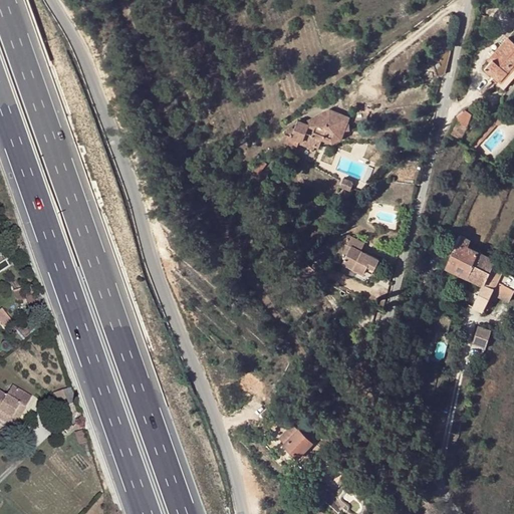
[(497,55),(492,62),(486,69),(499,81),(497,83),(504,89),(513,77),(513,42),(509,37),(495,53),(497,55)]
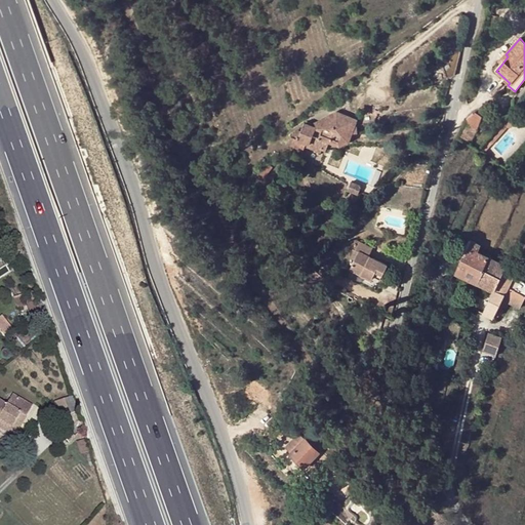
[(450,48),(438,53),(447,78),(455,75),(461,49),(450,48)]
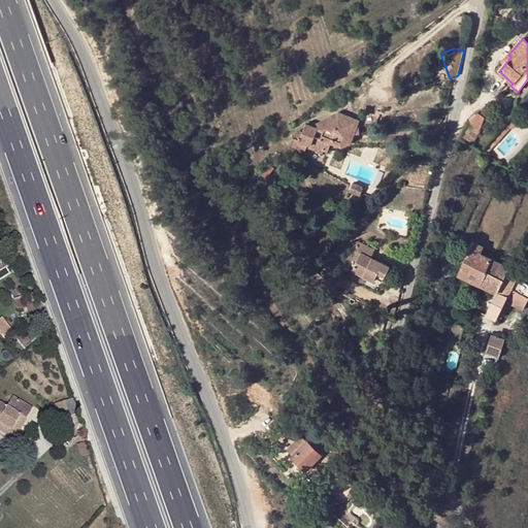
[(510,57),(508,55),(502,62),(505,64),(510,57)]
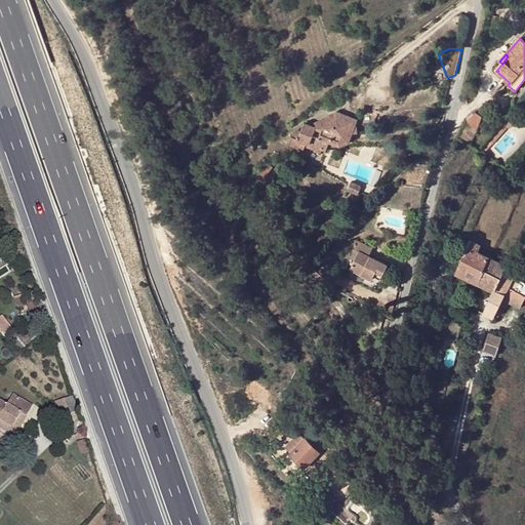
[(474,111),(468,123),(479,128),(485,117),(474,111)]
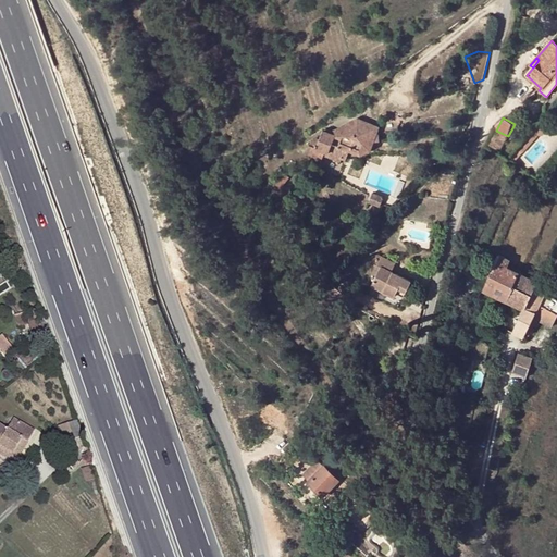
[(380,140),(379,130),(370,130),(362,127),(359,119),(336,130),(337,134),(336,136),(324,132),(320,141),(317,141),(312,145),(312,147),(310,147),(306,156),(323,162),(325,157),(341,162),(342,160),(344,153),(347,156),(349,150),(361,155),(371,150),(375,141),(380,140)]
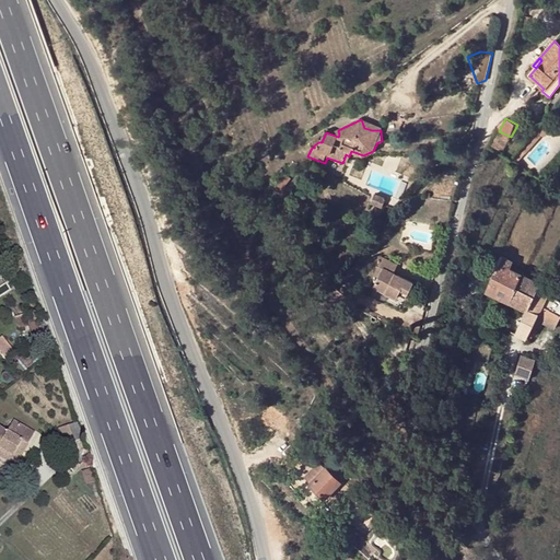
[(382,128),(361,119),(364,128),(372,130),(381,130),(382,128)]
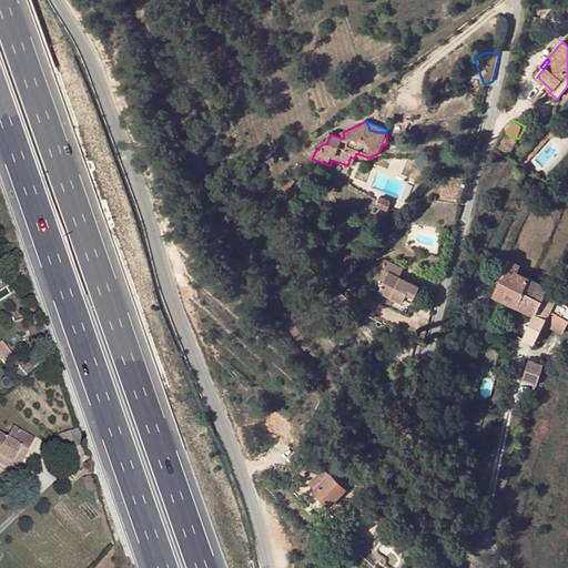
[(392,201),(381,196),(377,205),(388,210),(392,201)]
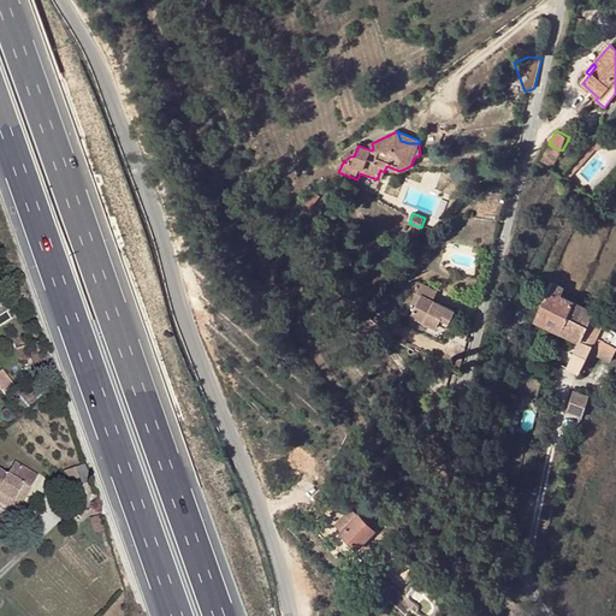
[(438,291),(421,283),(416,292),(421,296),(410,315),(437,329),(440,323),(448,326),(455,312),(433,300),(438,291)]
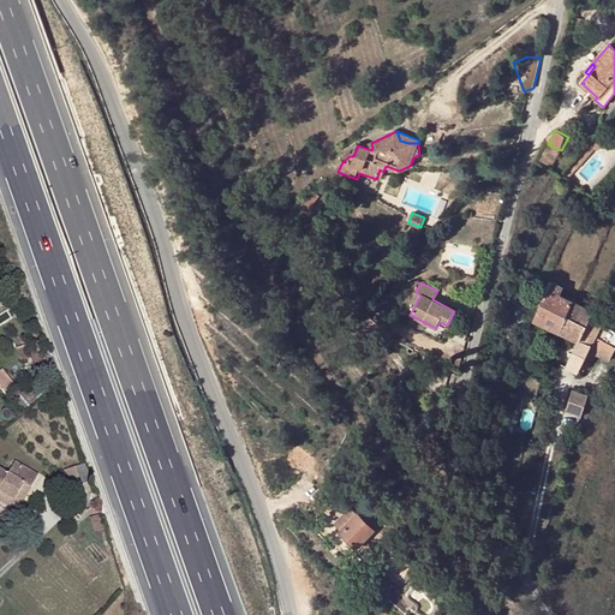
[(533,321),(560,333),(574,300),(561,294),(563,287),(550,282),(547,288),(533,321)]
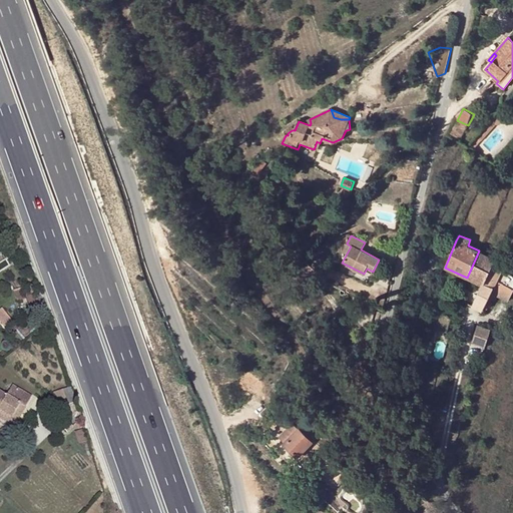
[(479,250),(467,278),(482,285),(472,307),(482,311),(491,293),(494,295),(508,301),(512,291),(512,276),(506,272),(492,265),(495,258),(479,250)]
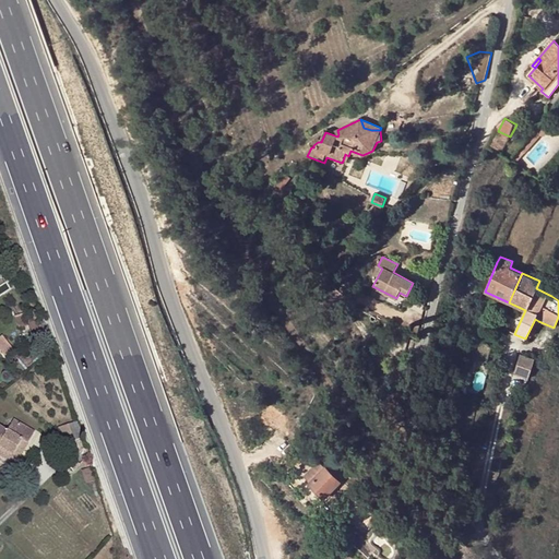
[(331,293),(337,299),(342,293),(332,284),(326,289),(331,293)]
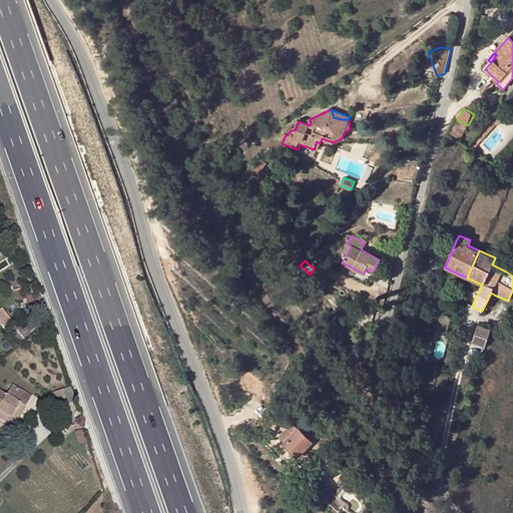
[(308,278),(310,275),(304,269),(301,272),(308,278)]
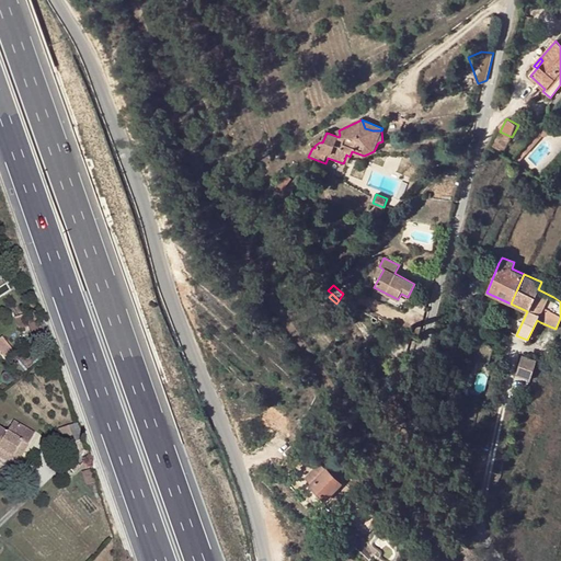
[(35,322),(38,322),(44,320),(41,311),(33,315),(35,322)]
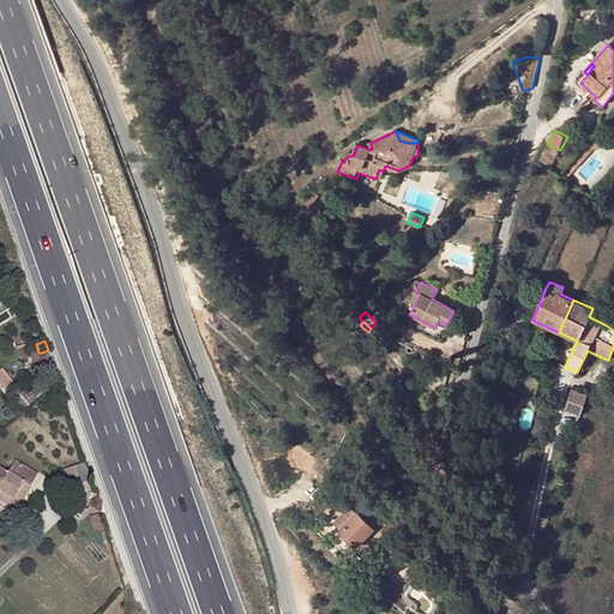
[(38,353),(36,344),(18,349),(20,359),(34,355),(38,353)]
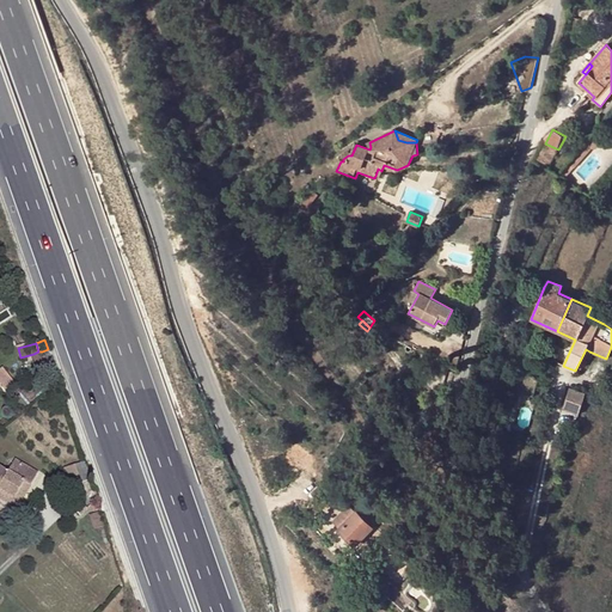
[(48,369),(47,371),(50,380),(56,378),(51,361),(48,349),(42,352),(48,369)]
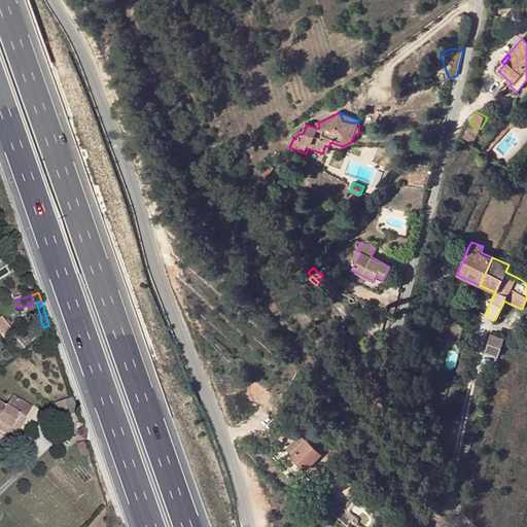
[(504,301),(495,319),(499,321),(507,303),(504,301)]
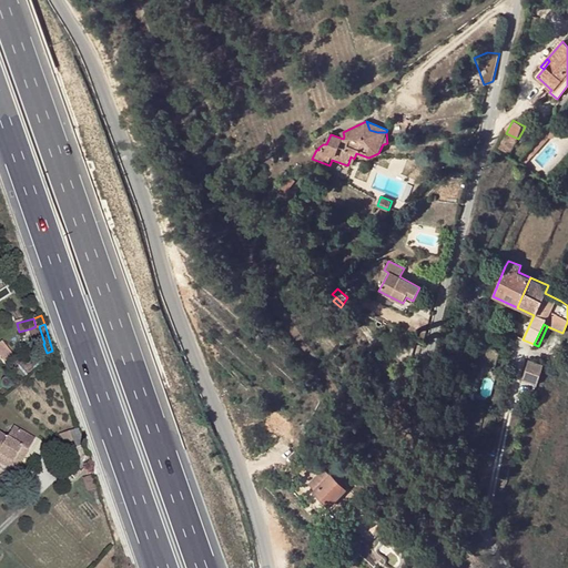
[(36,326),(31,328),(37,345),(43,344),(36,326)]
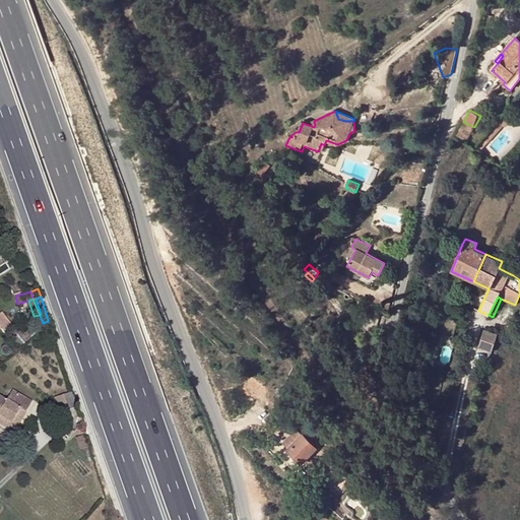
[(3,312),(0,314),(0,324),(6,332),(14,327),(3,312)]
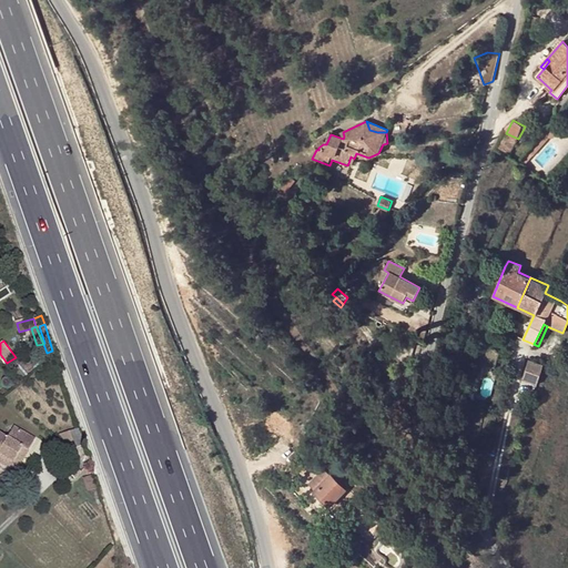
[(544,365),(529,361),(523,379),(537,385),(544,365)]
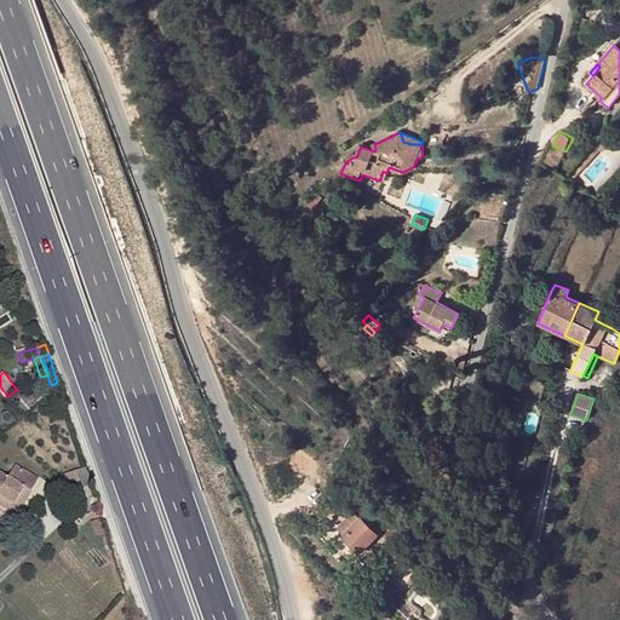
[(23,489),(30,493),(38,480),(16,466),(9,478),(0,472),(0,498),(13,506),(23,489)]
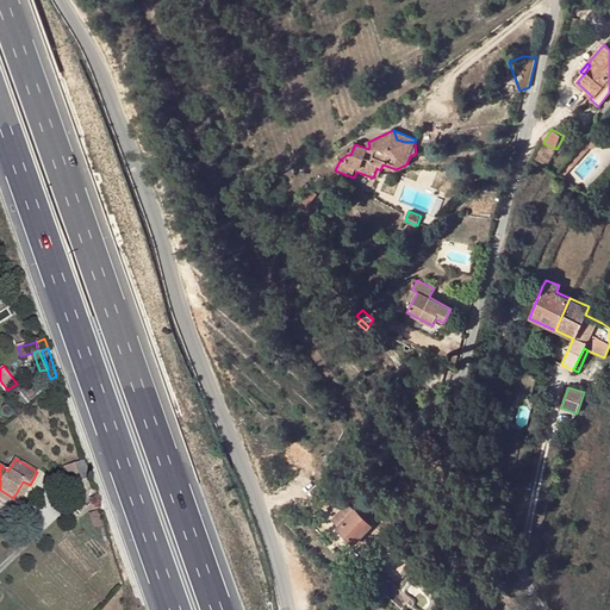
[(88,477),(82,461),(75,464),(81,480),(88,477)]
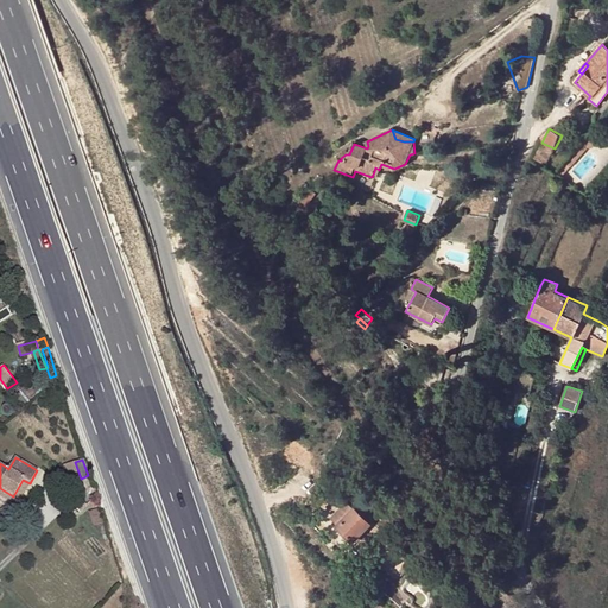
[(0,488),(0,496),(18,507),(31,485),(30,483),(23,480),(13,496),(0,488)]
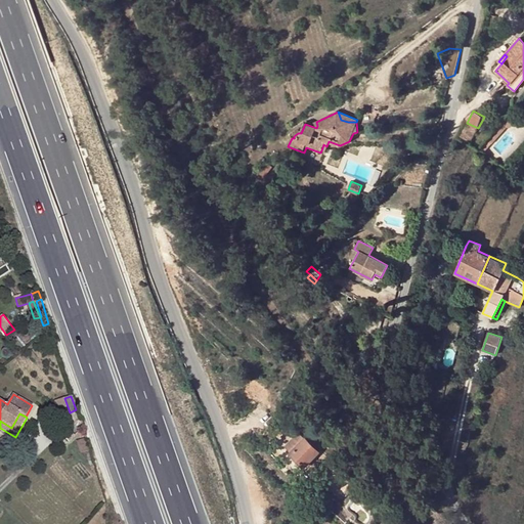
[(69,429),(62,435),(70,441),(76,436),(69,429)]
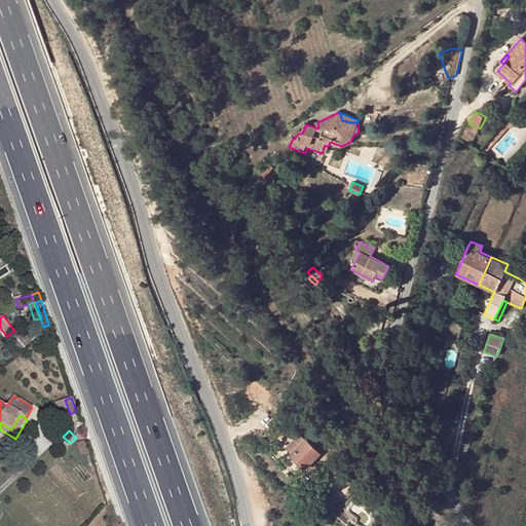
[(298,447),(292,453),(305,466),(324,448),(313,438),(309,442),(307,439),(306,439),(305,440),(300,434),(293,442),(298,447)]
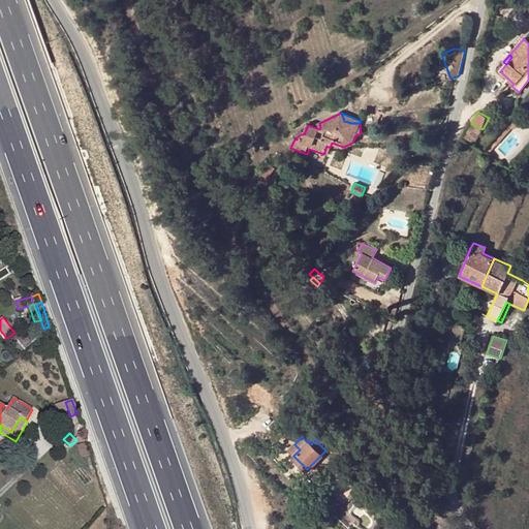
[(300,449),(294,444),(288,450),(293,456),(300,449)]
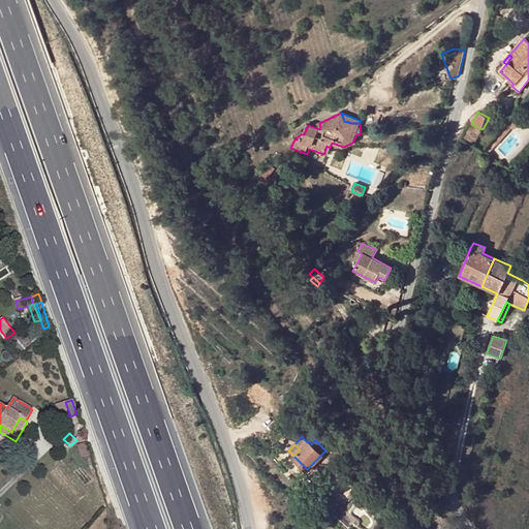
[(321,455),(308,469),(316,476),(330,462),(321,455)]
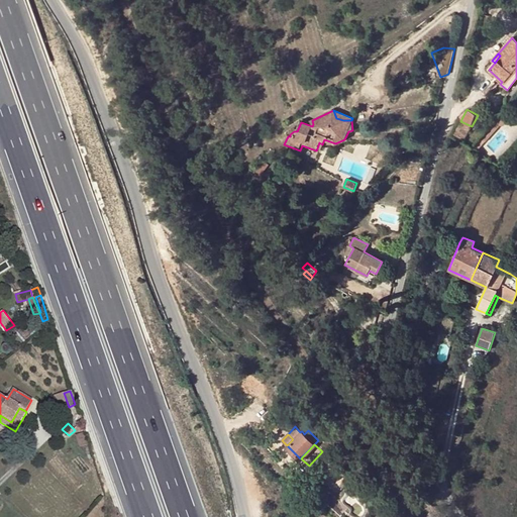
[(340,476),(334,482),(342,489),(348,483),(340,476)]
